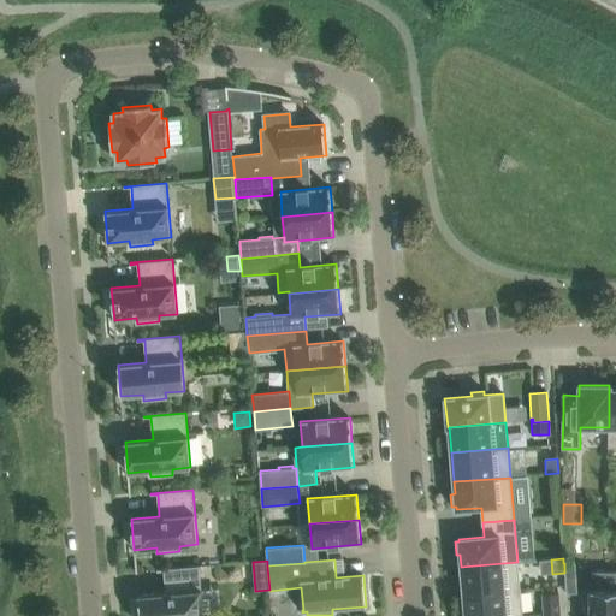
[(520,590),(517,562),(461,567),(463,594),(520,590)]
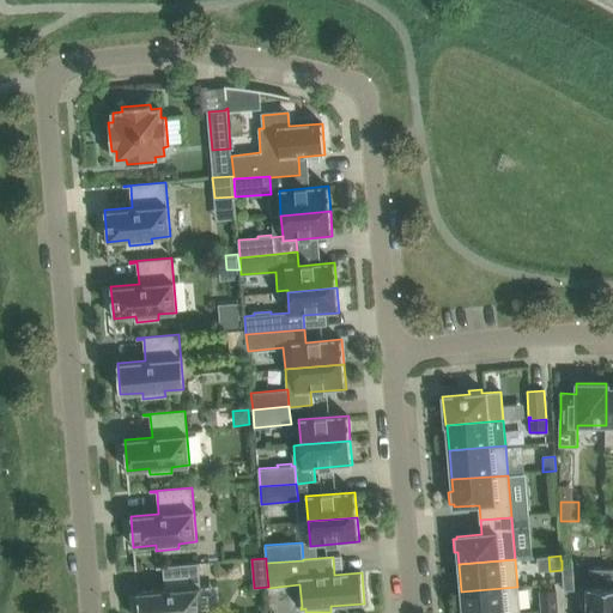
[(574,575),(572,560),(562,560),(562,570),(563,576),(574,575)]
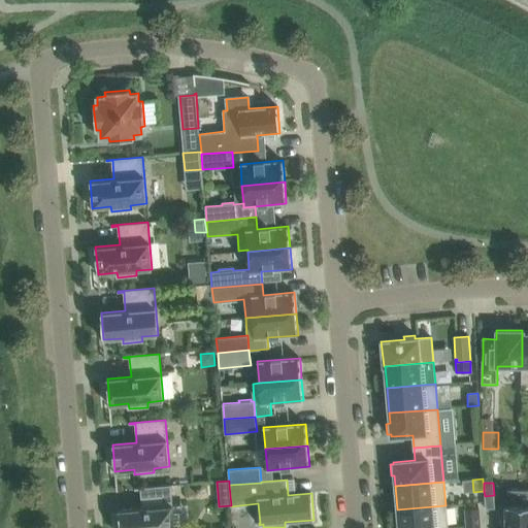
[(174,527),(171,485),(135,488),(135,490),(140,489),(142,507),(119,509),(120,527),(174,527)]
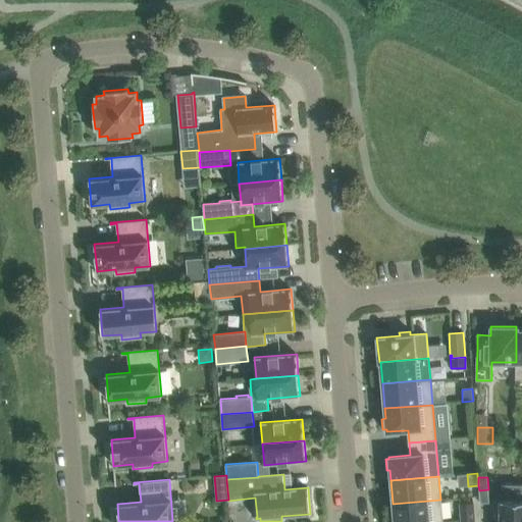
[(521,521),(521,483),(501,484),(501,501),(493,501),(493,519),(501,519),(500,521),(521,521)]
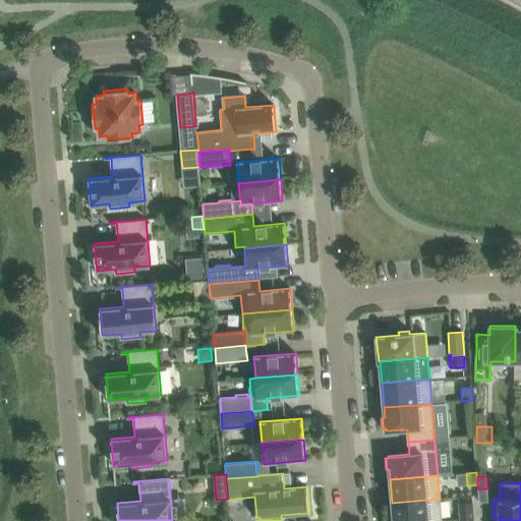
[(488,502),(487,488),(478,489),(478,502),(488,502)]
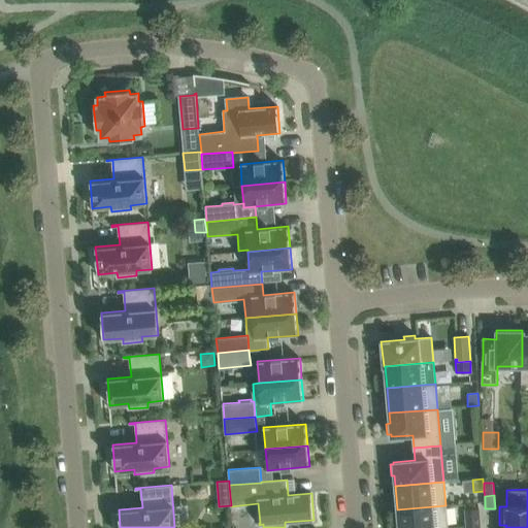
[(448,527),(446,505),(397,509),(398,527),(448,527)]
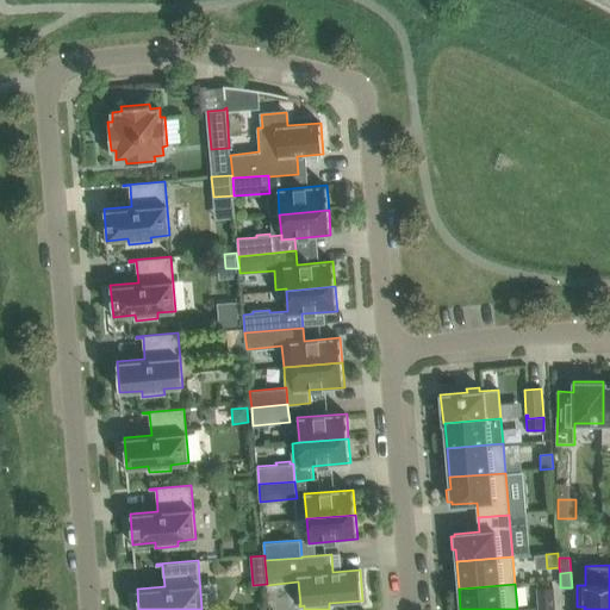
[(553,587),(539,587),(539,599),(540,609),(554,609),(554,599),(553,587)]
